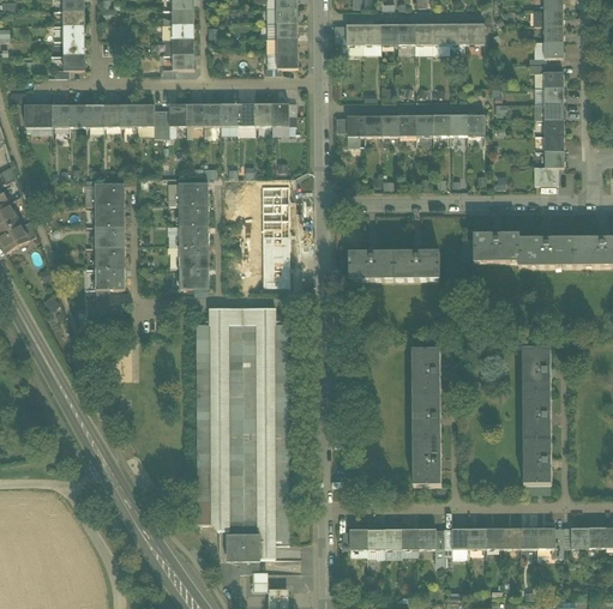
[(60,0),(61,10),(83,10),(82,0),(60,0)]
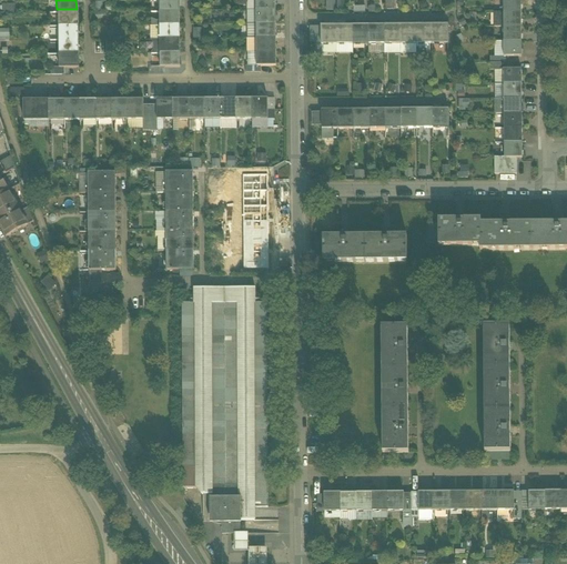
[(354,9),(364,8),(364,0),(354,0),(354,9)]
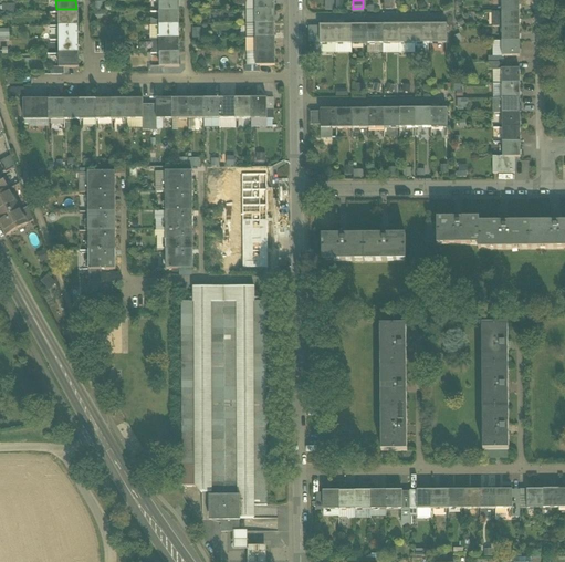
[(500,0),(501,9),(519,8),(518,0),(500,0)]
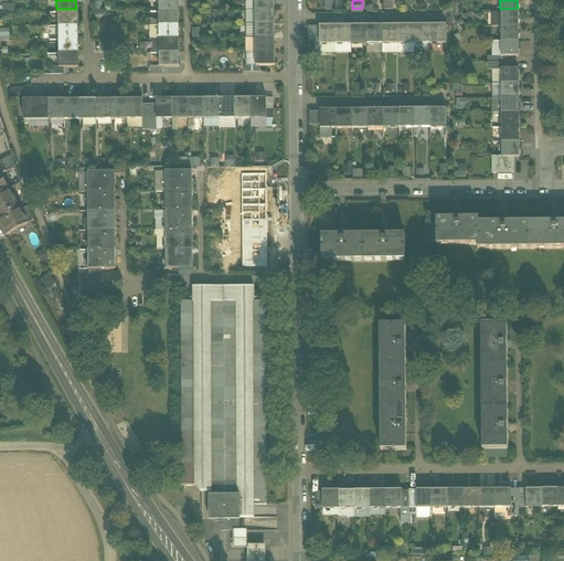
[(254,7),(254,21),(274,20),(274,7),(254,7)]
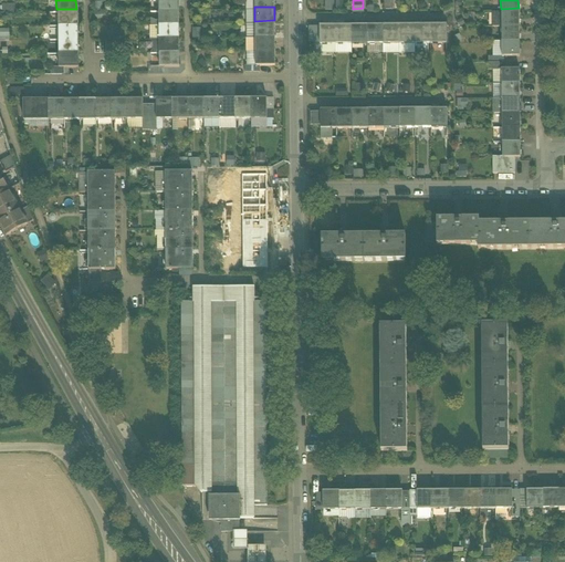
[(157,8),(158,21),(177,21),(176,8),(157,8)]
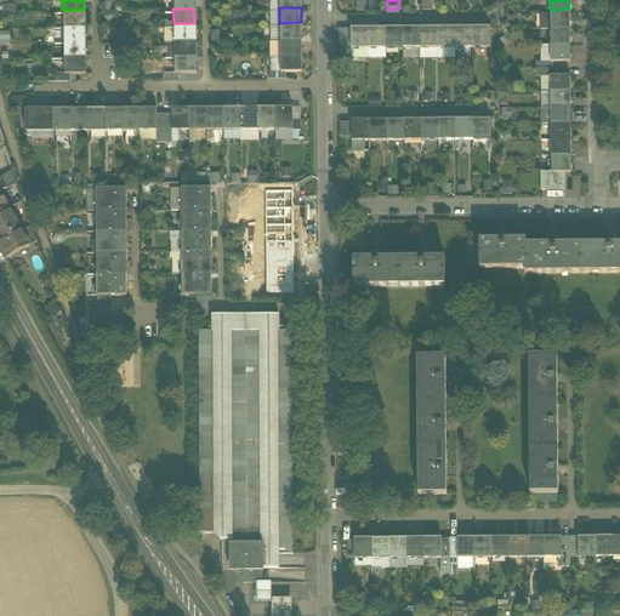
[(550,10),(550,26),(569,26),(569,9),(550,10)]
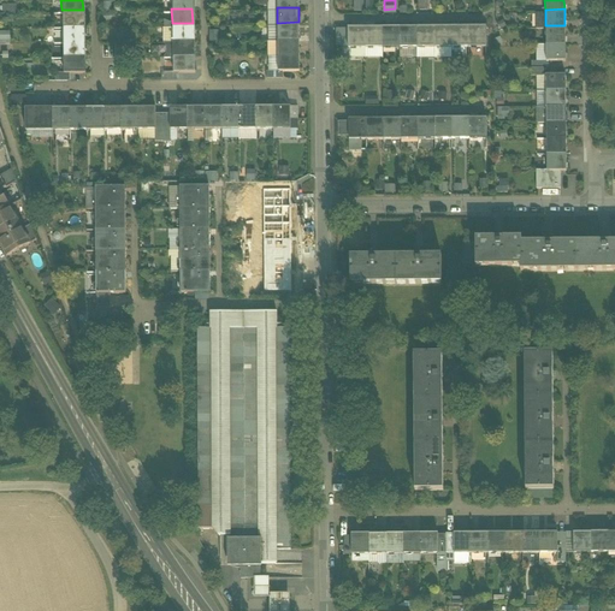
[(61,10),(61,24),(83,24),(83,10),(61,10)]
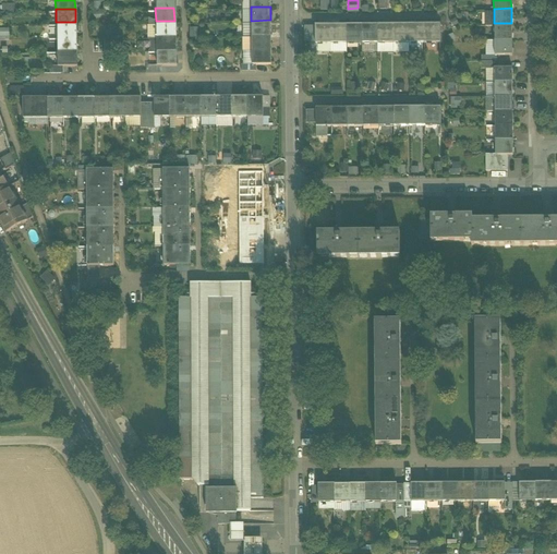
[(484,23),(494,23),(494,9),(484,9),(484,23)]
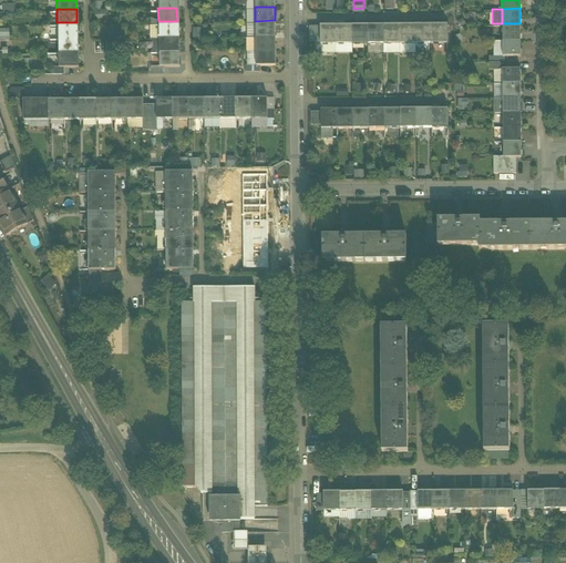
[(255,21),(255,34),(275,34),(275,20),(255,21)]
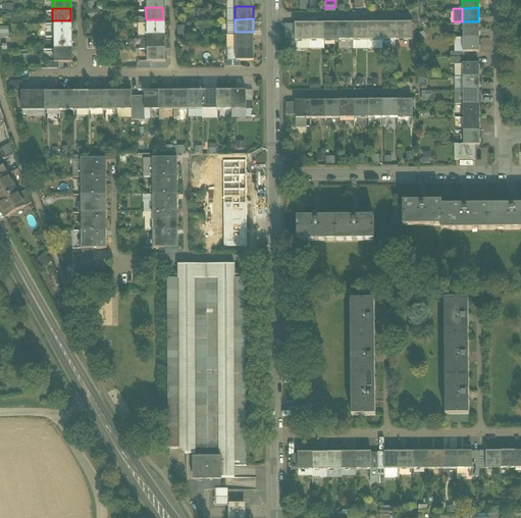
[(146,19),(146,33),(163,33),(163,19),(146,19)]
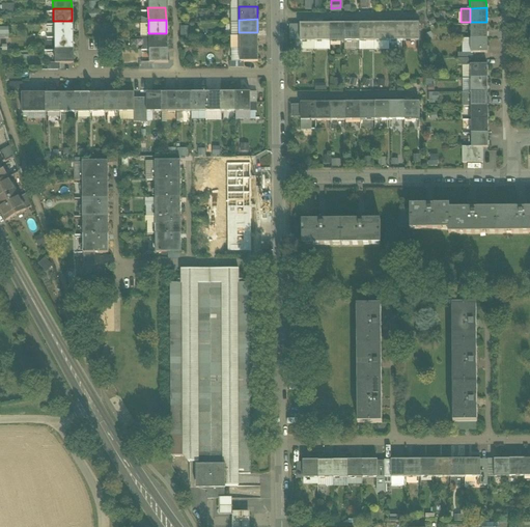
[(359,37),(373,37),(373,20),(358,21),(359,37)]
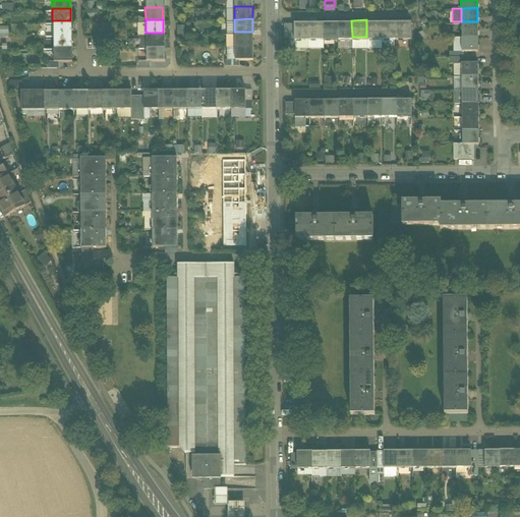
[(366,37),(381,37),(381,19),(366,19),(366,37)]
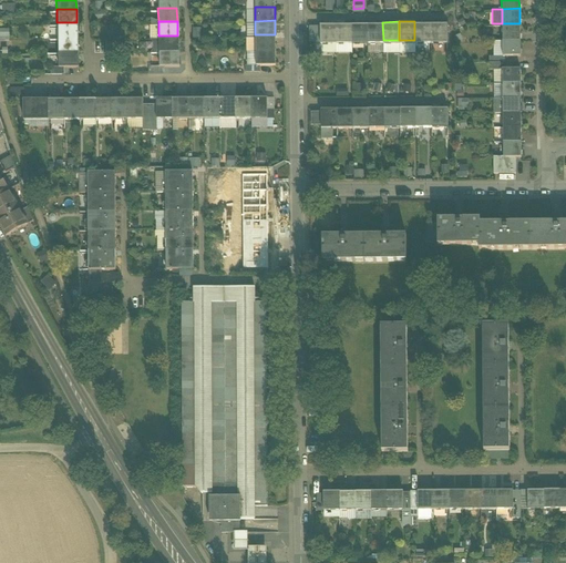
[(414,40),(430,40),(430,21),(414,21),(414,40)]
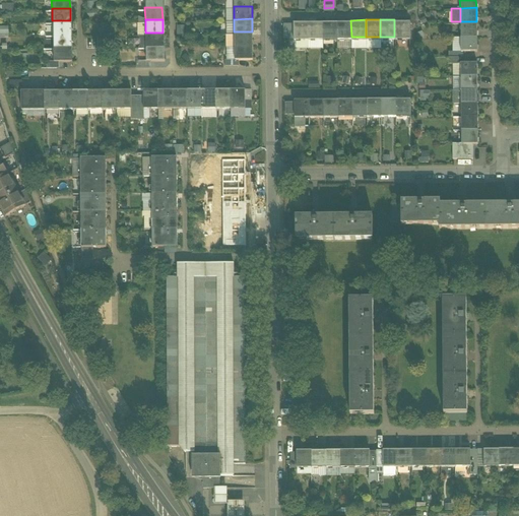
[(409,19),(394,19),(394,37),(409,37),(409,19)]
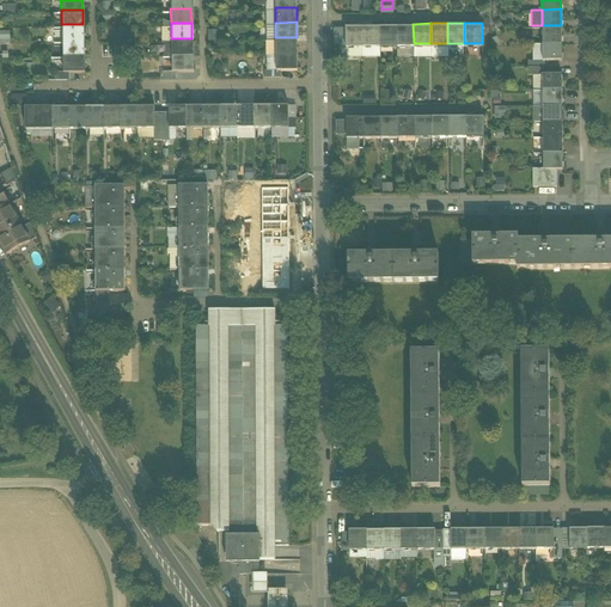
[(61,24),(61,40),(83,40),(83,24),(61,24)]
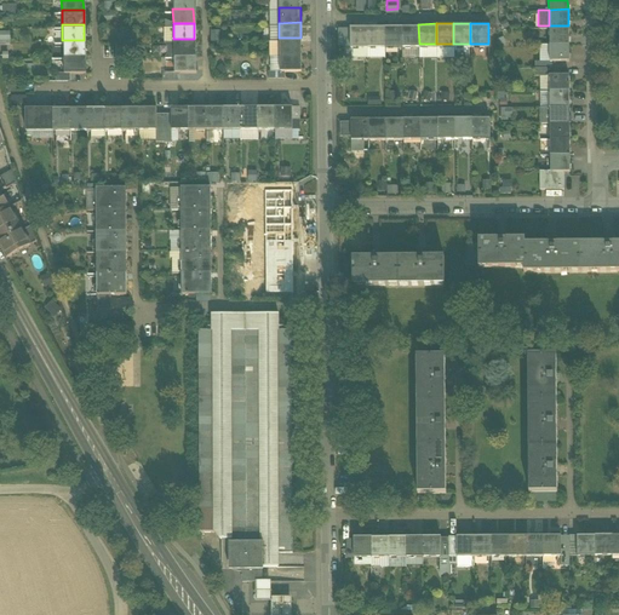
[(349,45),(349,24),(337,24),(337,42),(343,42),(343,45),(349,45)]
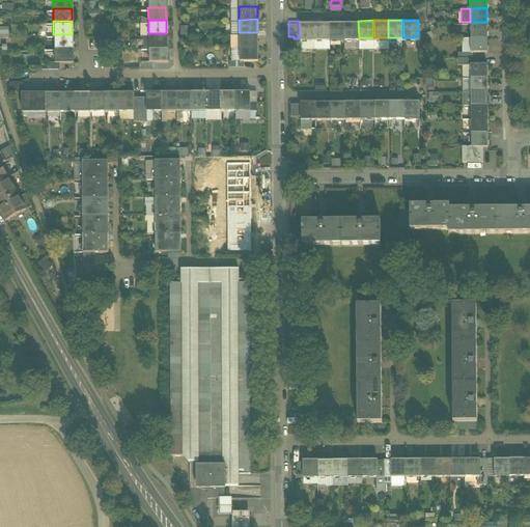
[(299,38),(314,38),(314,21),(299,21),(299,38)]
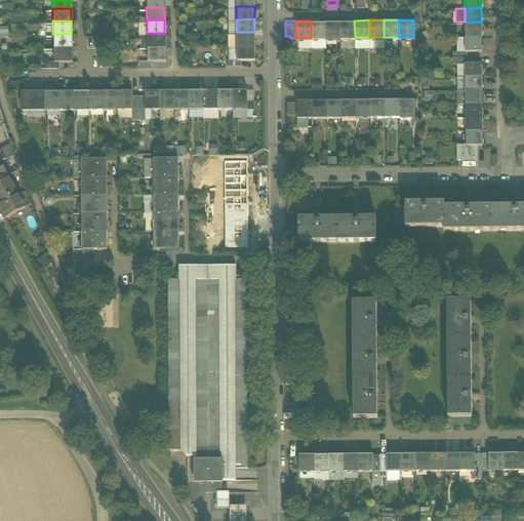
[(311,38),(325,38),(325,21),(311,21),(311,38)]
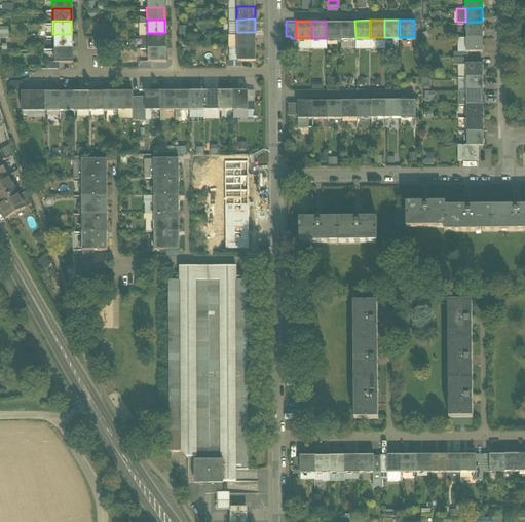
[(326,38),(340,38),(340,21),(326,21),(326,38)]
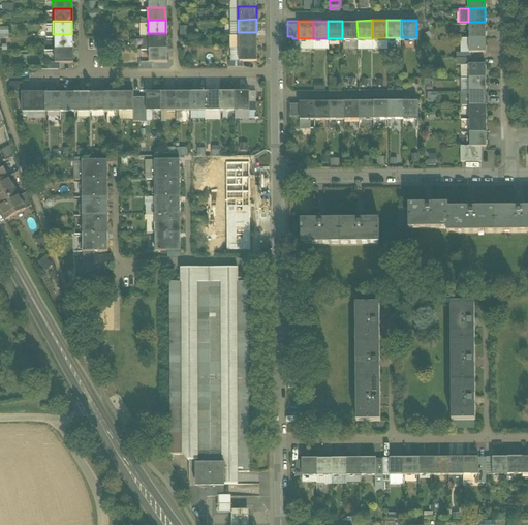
[(342,38),(358,37),(356,21),(342,21),(342,38)]
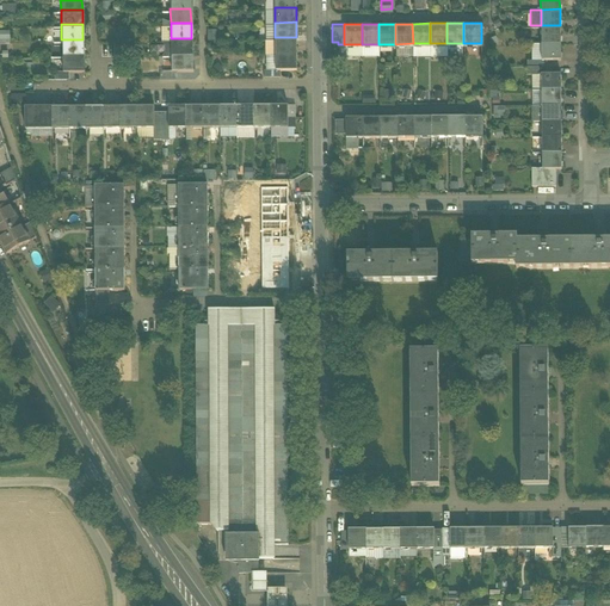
[(541,25),(541,41),(560,41),(560,25),(541,25)]
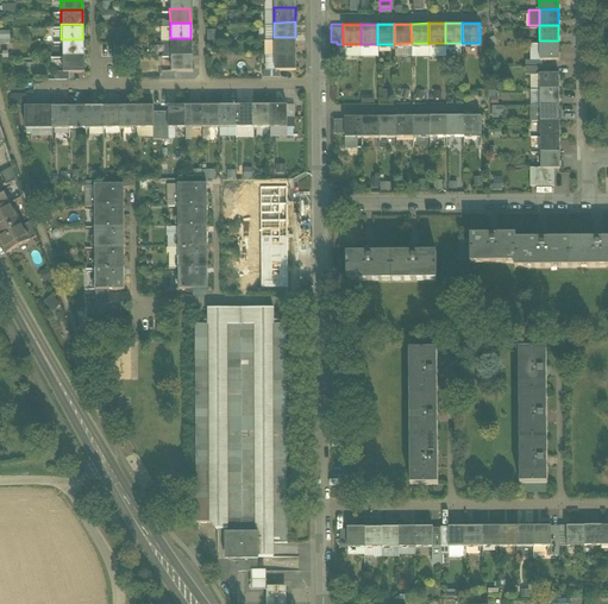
[(274,37),(274,51),(274,52),(295,51),(295,37),(274,37)]
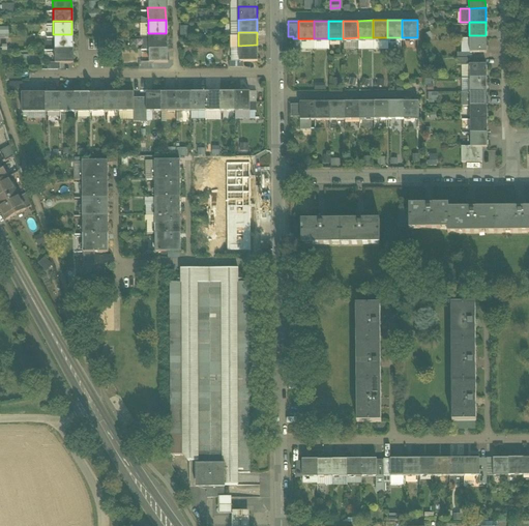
[(148,33),(148,47),(166,46),(166,33),(148,33)]
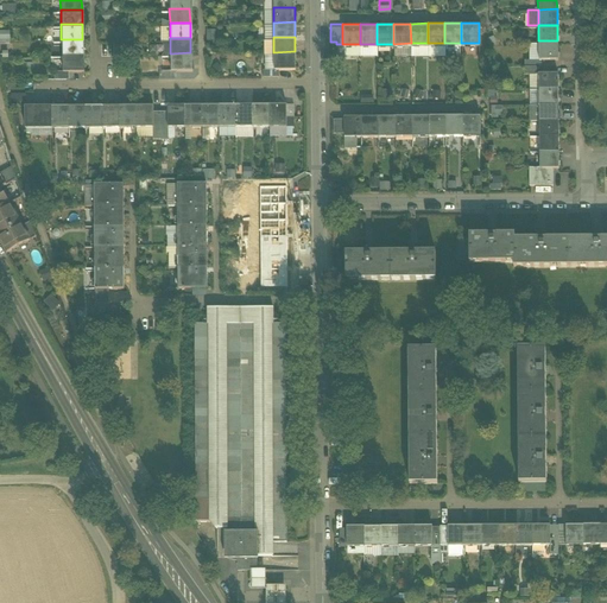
[(61,39),(61,54),(82,54),(82,39),(61,39)]
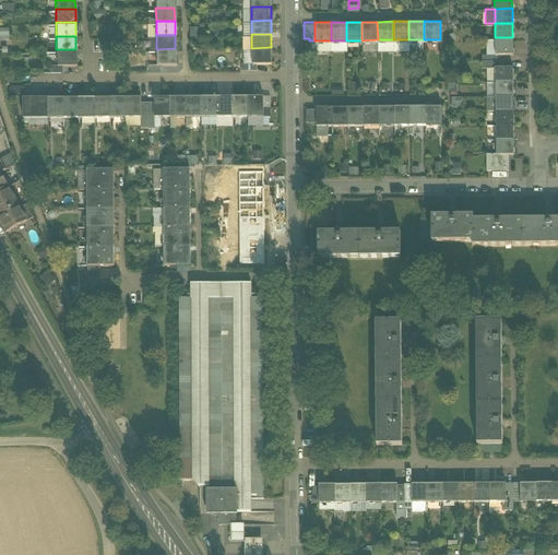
[(495,51),(495,37),(485,37),(486,51),(495,51)]
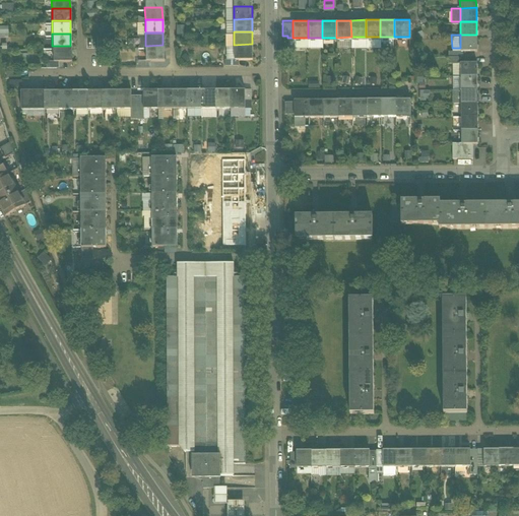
[(476,48),(476,35),(460,35),(460,48),(460,49),(462,49),(476,48)]
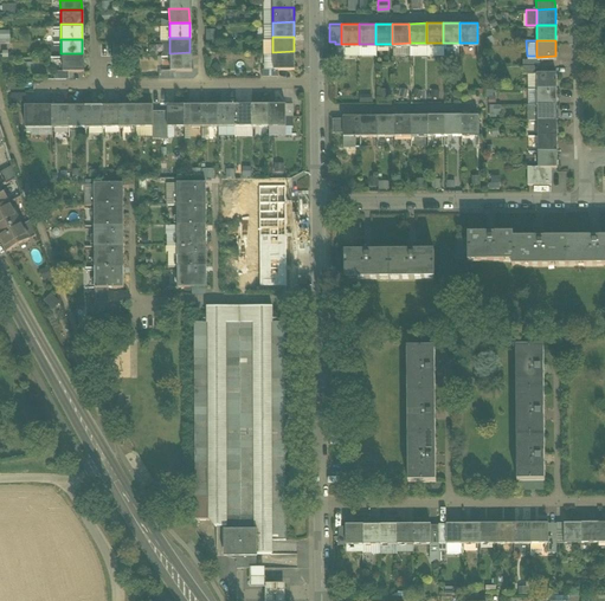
[(410,52),(410,43),(392,44),(392,53),(410,52)]
